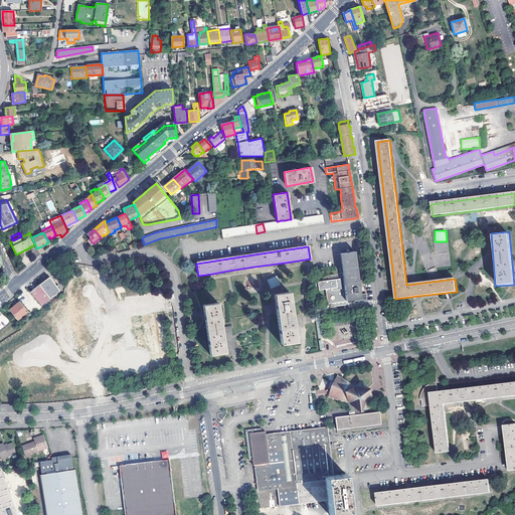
[(340,253),(343,276),(346,301),(347,301),(361,299),(355,251),(340,253)]
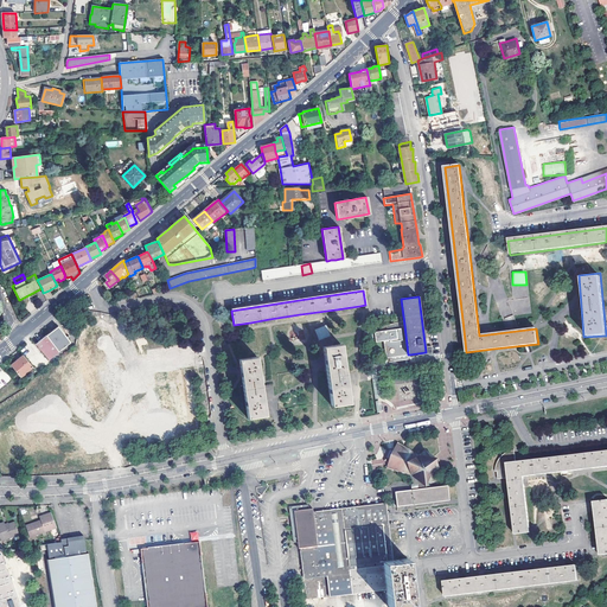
[(96,413),(114,410),(104,324),(88,325),(96,413)]
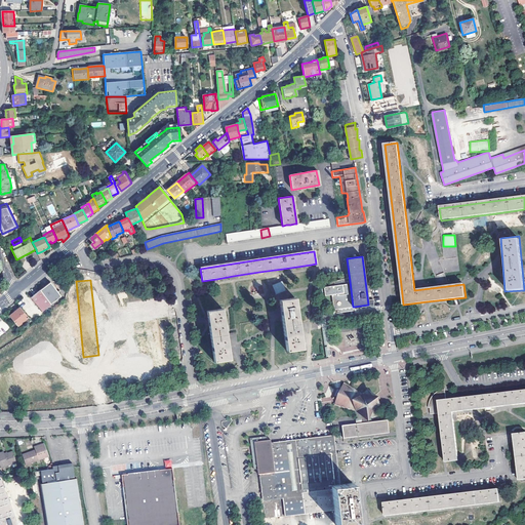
[(40,290),(50,304),(62,295),(51,281),(41,289),(40,290)]
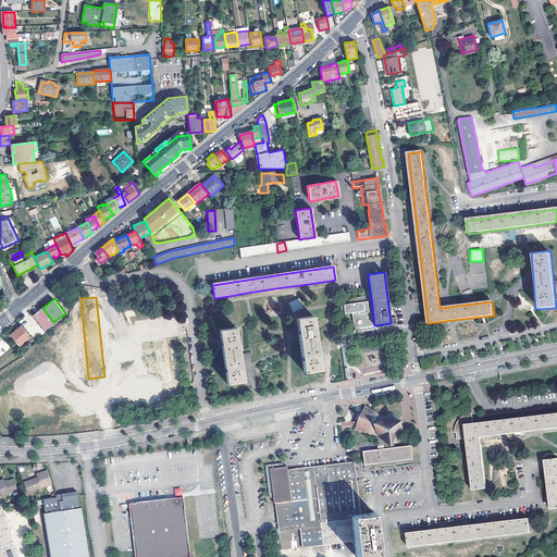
[(293,312),(304,308),(299,298),(288,302),(293,312)]
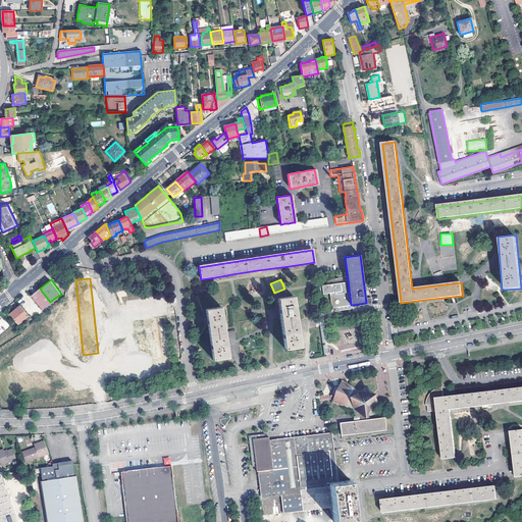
[(353,309),(352,305),(351,305),(348,279),(332,281),(332,283),(321,285),(323,294),(329,294),(332,312),(353,309)]
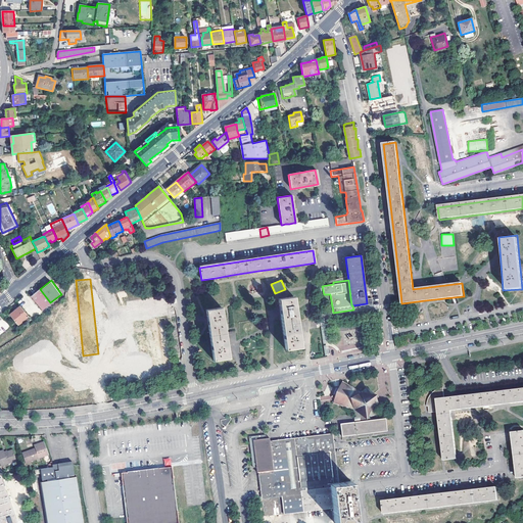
[(106,288),(113,311),(121,307),(113,286),(106,288)]
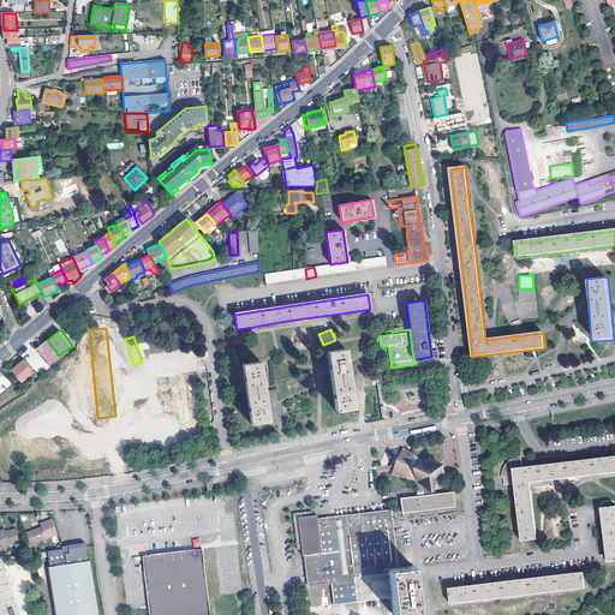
[(49,365),(59,356),(47,340),(41,345),(36,348),(49,365)]
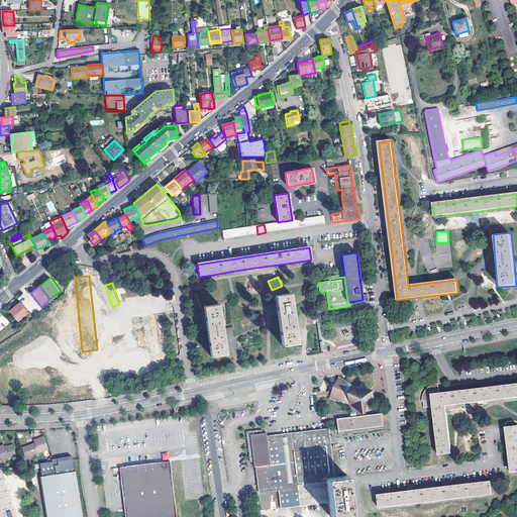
[(282,345),(298,343),(296,331),(290,294),(275,296),(277,309),(282,345)]
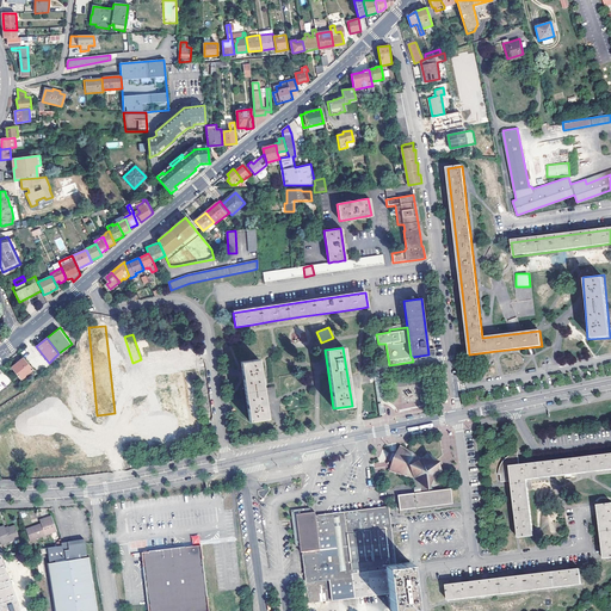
[(26,360),(24,358),(12,368),(22,380),(34,370),(26,360)]
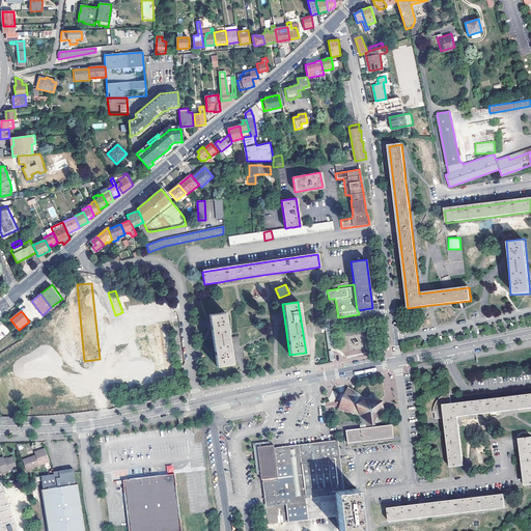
[(225,313),(208,315),(211,324),(217,366),(232,364),(230,352),(225,313)]
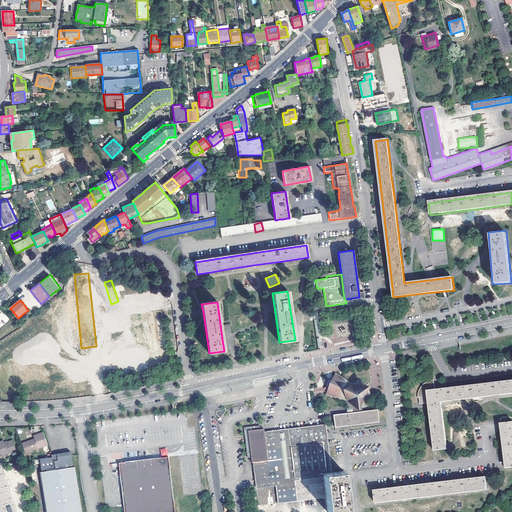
[(333,344),(354,339),(349,317),(328,322),(333,344)]
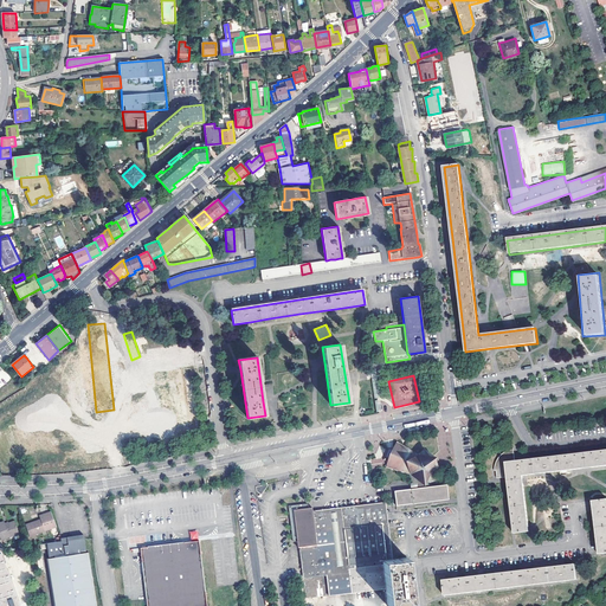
[(417,455),(399,444),(394,451),(392,450),(388,458),(389,458),(388,468),(408,474),(410,475),(410,479),(416,479),(417,488),(394,491),(395,505),(449,500),(446,484),(429,487),(429,478),(433,477),(432,472),(432,471),(433,471),(437,469),(432,458),(424,452),(419,455),(417,455)]
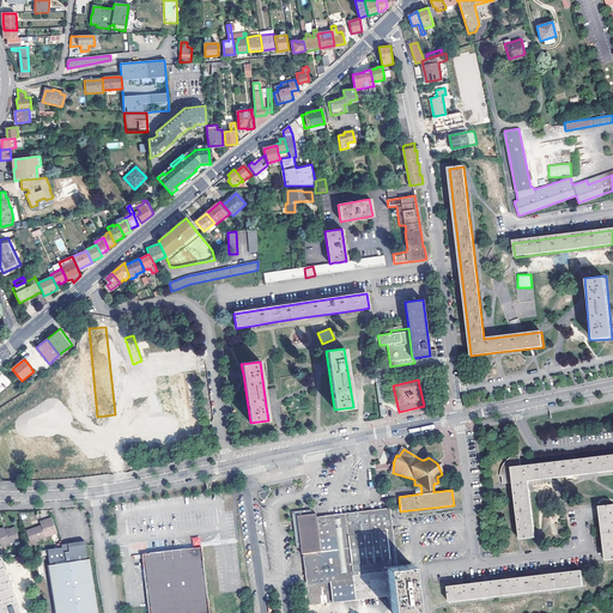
[(513,468),(520,467),(519,456),(519,454),(516,455),(510,456),(507,459),(503,463),(501,468),(499,472),(499,475),(502,475),(502,484),(514,481),(513,468)]
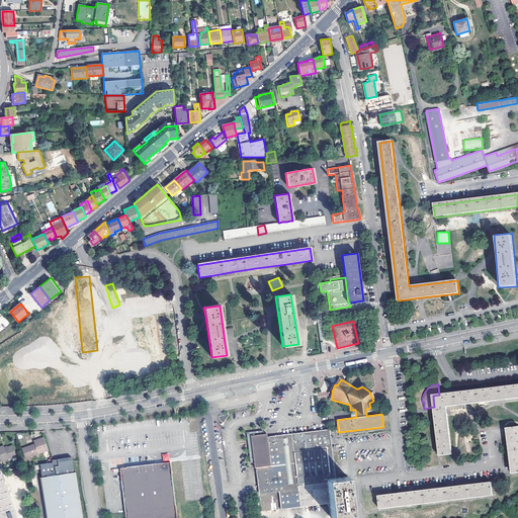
[(434,407),(440,456),(453,454),(452,449),(447,412),(447,407),(469,404),(517,398),(517,384),(508,386),(486,390),(443,395),(439,395),(433,396),(434,407)]
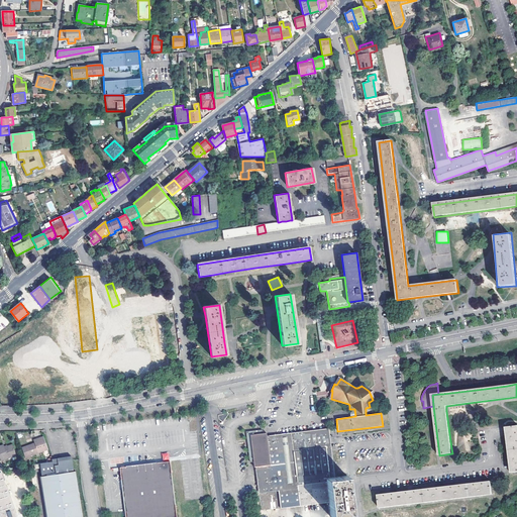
[(228,413),(218,415),(219,419),(222,422),(224,420),(225,422),(230,416),(229,415),(228,413)]
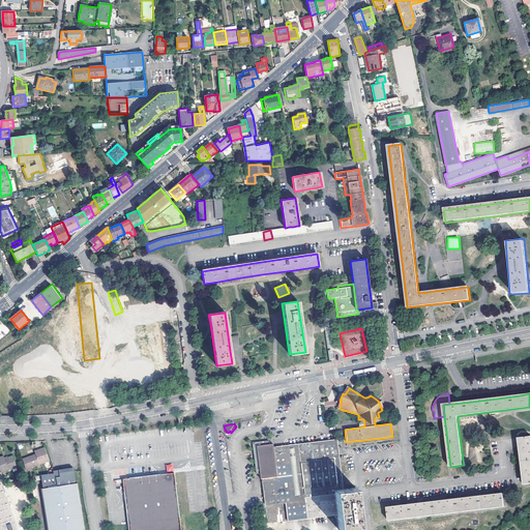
[(529,437),(519,439),(520,445),(523,476),(524,486),(529,483),(529,437)]
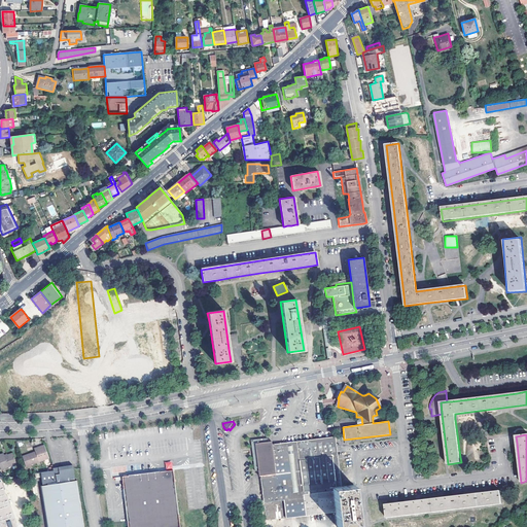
[(255,443),(268,442),(267,437),(250,440),(254,470),(258,470),(255,443)]
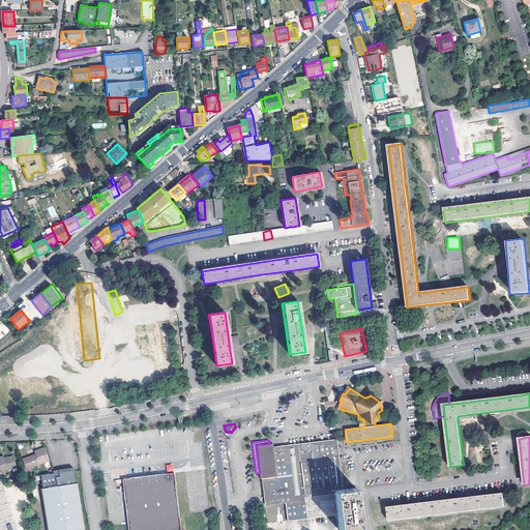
[(266,508),(268,524),(313,519),(337,514),(334,491),(343,490),(336,440),(327,441),(325,441),(299,444),(298,444),(273,447),(277,477),(262,479),(264,497),(262,498),(263,509),(266,508)]
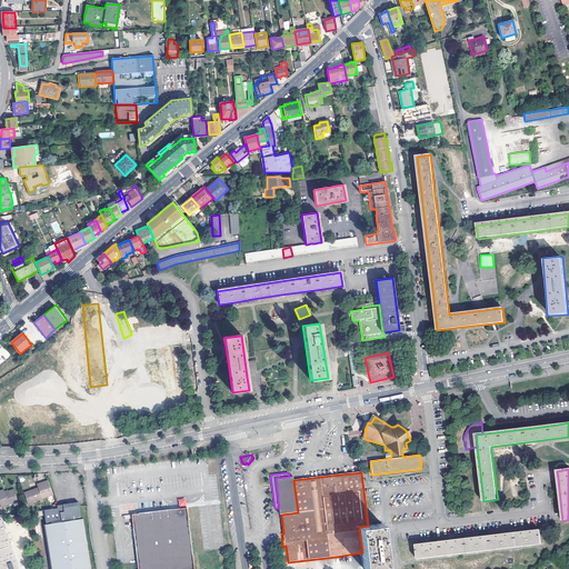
[(279,515),(281,515),(298,512),(293,480),(292,476),(289,477),(276,478),(279,508),(279,515)]
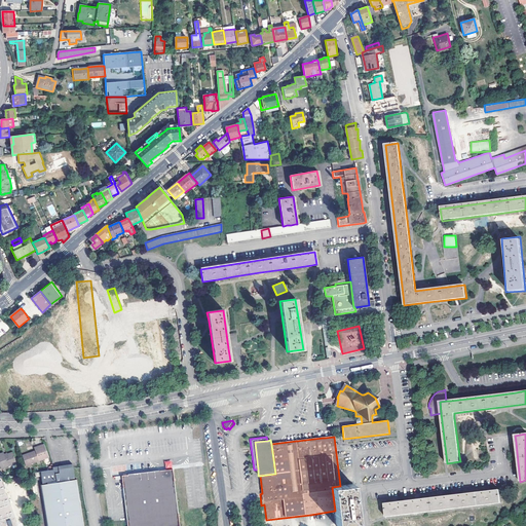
[(43,444),(36,447),(37,450),(35,451),(23,456),(27,465),(45,458),(44,455),(47,453),(43,444)]
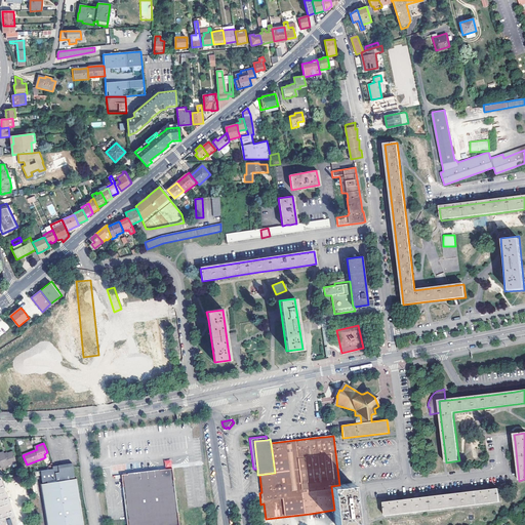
[(3,451),(0,451),(0,467),(15,461),(12,451),(4,453),(3,451)]
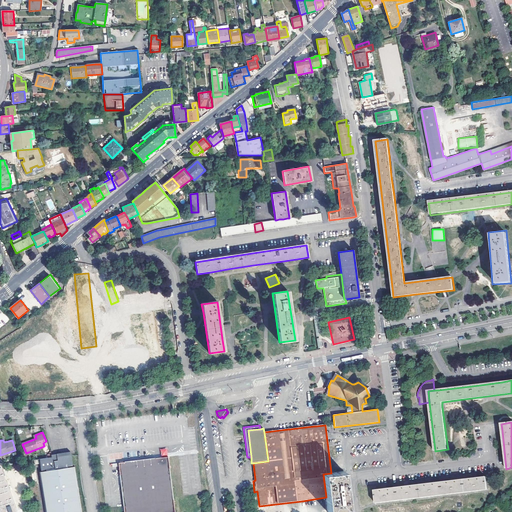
[(41,472),(47,511),(80,511),(74,467),(70,468),(70,466),(73,466),(71,452),(51,455),(52,458),(34,460),(35,465),(40,464),(41,470),(44,470),(45,471),(41,472)]
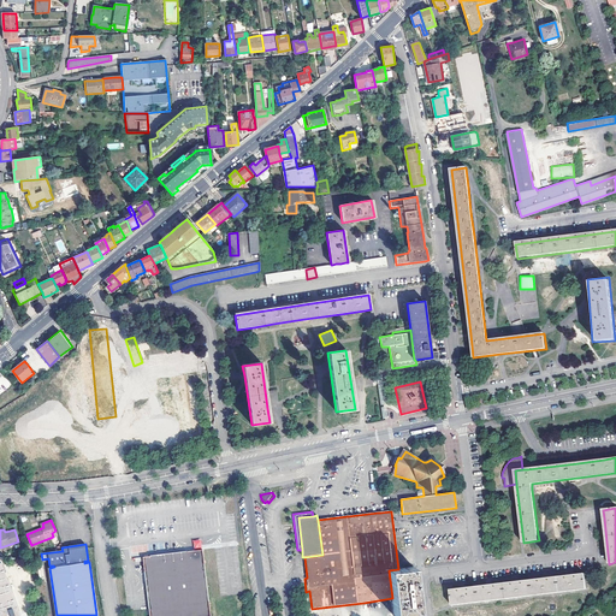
[(172,560),(143,564),(149,615),(207,615),(212,615),(202,549),(178,552),(179,558),(172,560)]
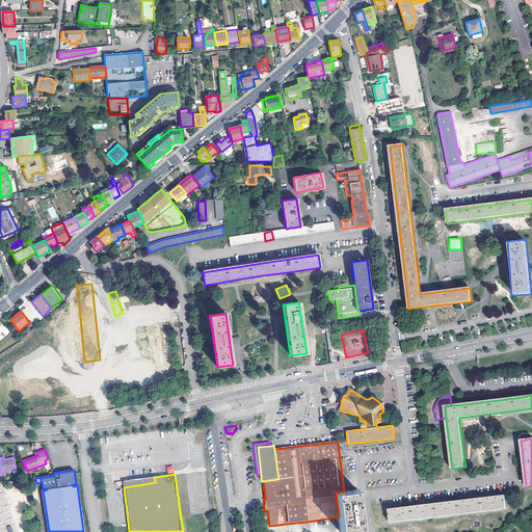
[(123,481),(124,487),(149,483),(155,482),(154,477),(123,481)]
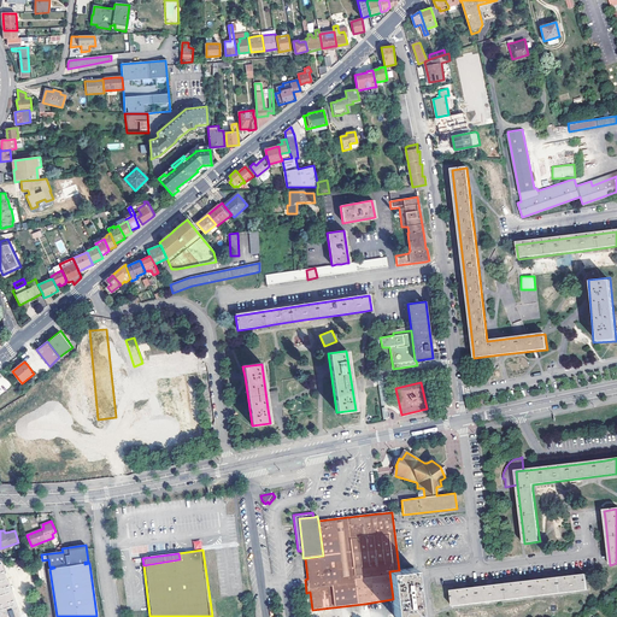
[(18,616),(0,563),(0,616),(18,616)]
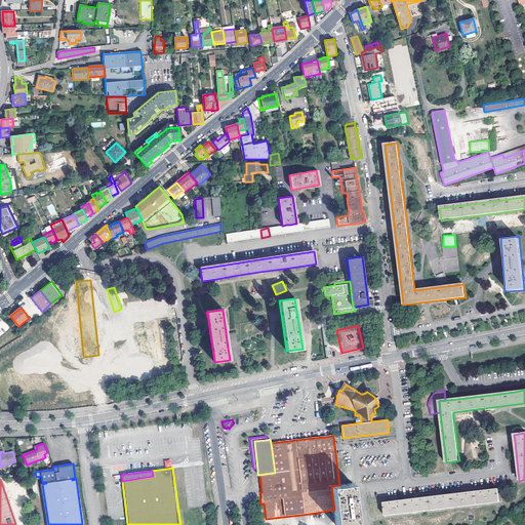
[(331,486),(334,510),(335,524),(336,524),(347,524),(357,522),(353,483),(339,485),(331,486)]
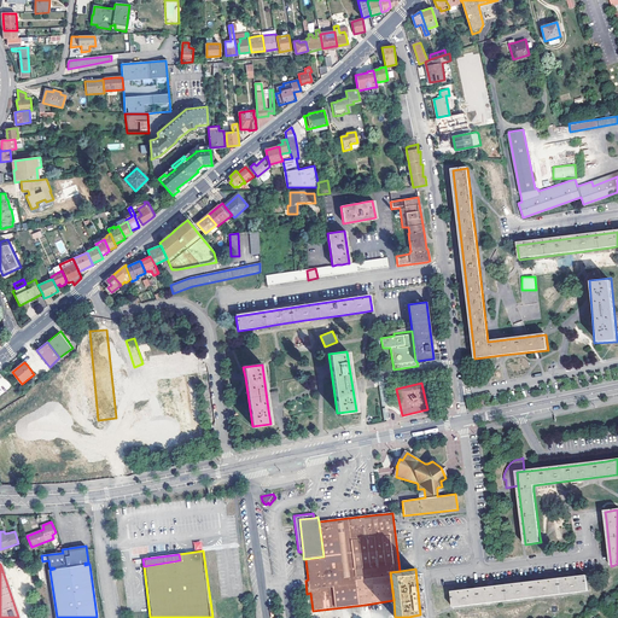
[(453,593),(454,607),(588,590),(587,576),(572,577),(532,582),(519,584),(490,588),(464,590),(453,593)]
